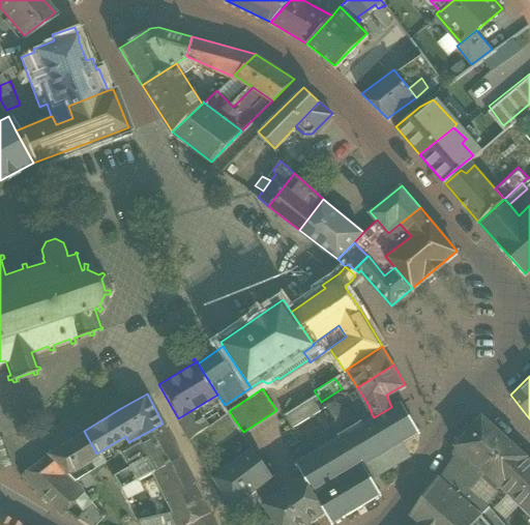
[(311,398),(286,413),(292,425),(318,409),(311,398)]
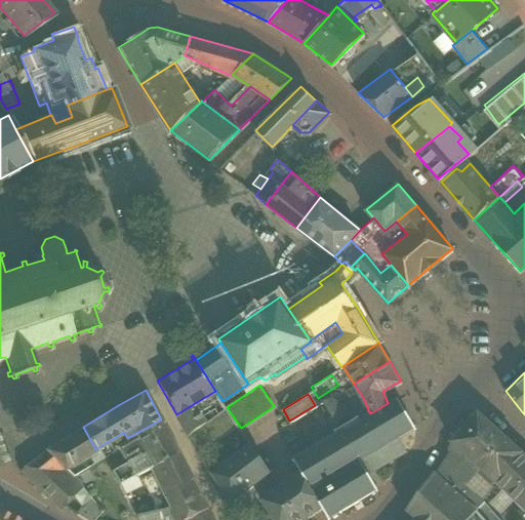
[(352,411),(329,396),(322,400),(334,421),(352,411)]
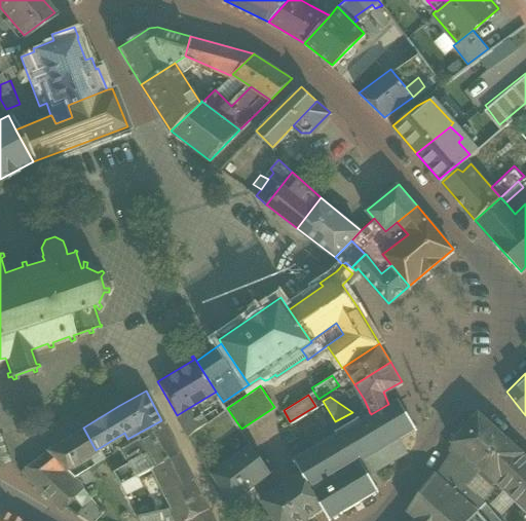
[(359,418),(292,457),(301,472),(323,508),(329,518),(378,488),(369,473),(406,451),(399,438),(416,428),(399,398),(388,404),(371,414),(361,421),(359,418)]
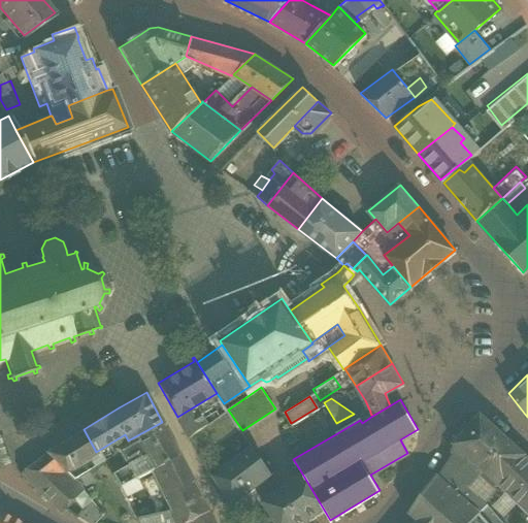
[(196,405),(177,417),(189,436),(206,424),(196,405)]
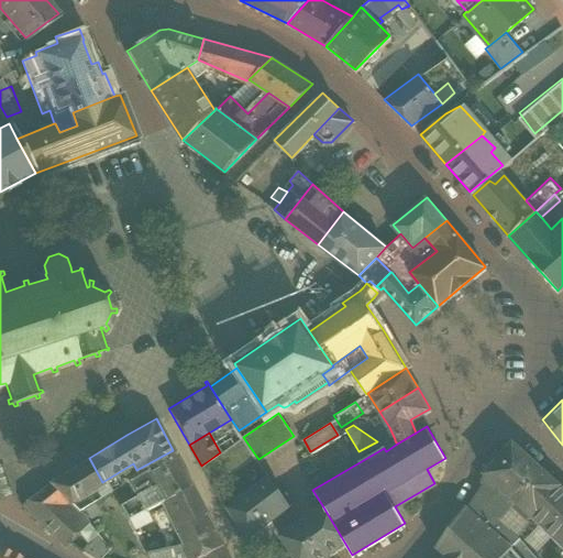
[(220,452),(201,466),(213,484),(255,455),(243,437),(242,436),(220,452)]
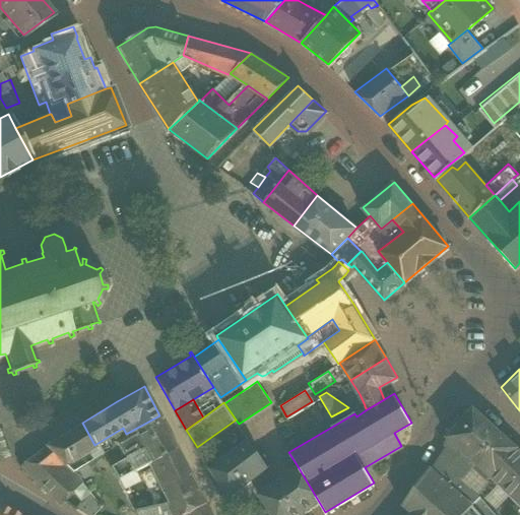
[(515,447),(472,408),(447,437),(461,449),(475,461),(490,474),(515,447)]
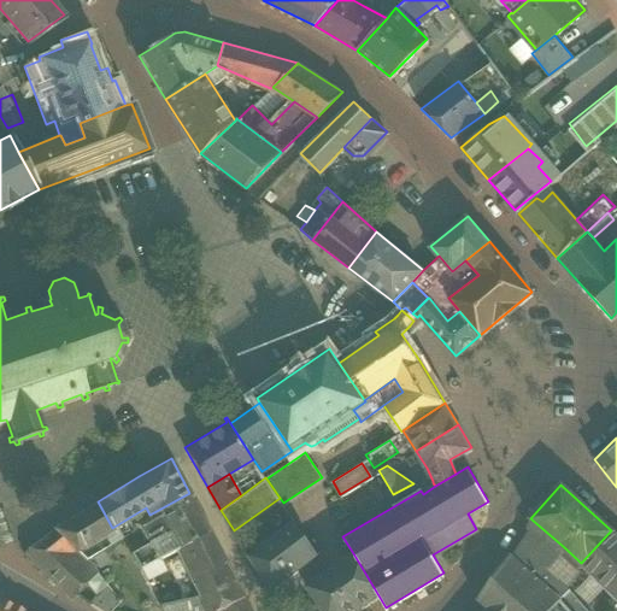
[(210,528),(189,493),(150,515),(158,528),(162,534),(151,539),(160,556),(175,547),(175,546),(210,528)]
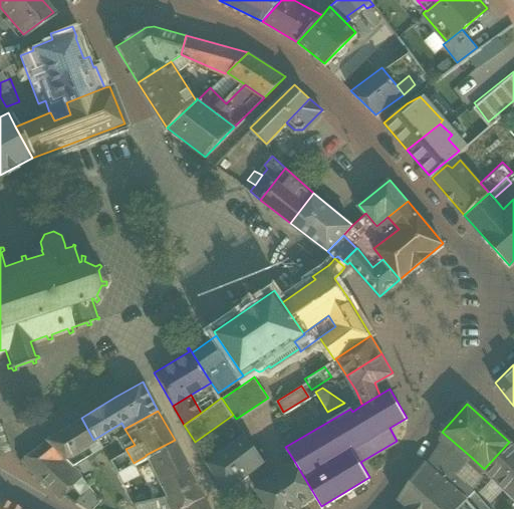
[(81,418),(44,440),(69,464),(70,464),(90,452),(85,444),(93,440),(81,418)]
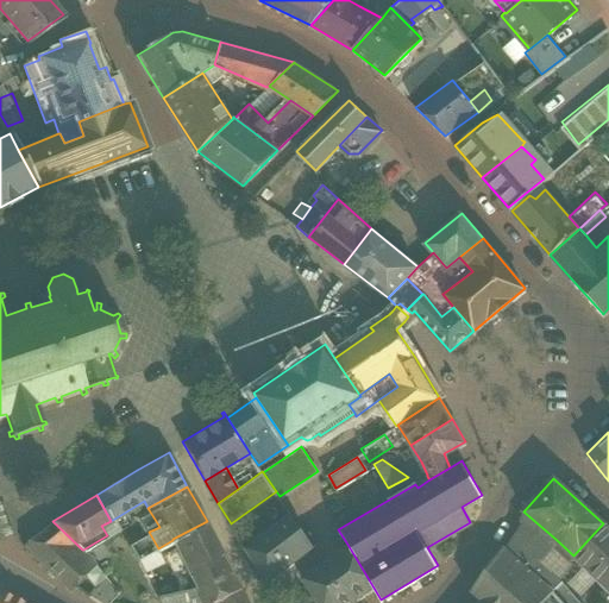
[(148,508),(136,516),(144,529),(156,521),(148,508)]
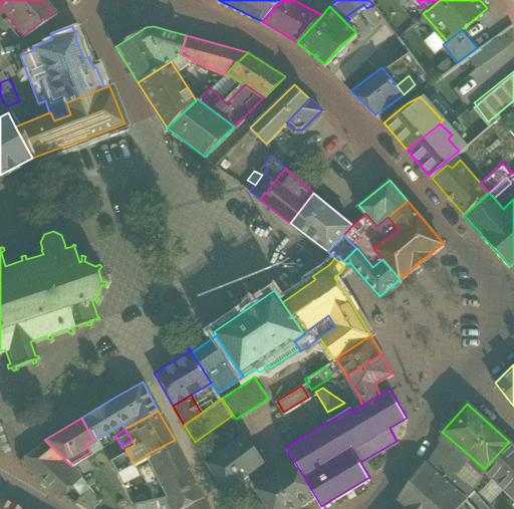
[(441,441),(426,463),(436,471),(443,462),(456,444),(442,432),(440,435),(439,437),(439,438),(441,441)]
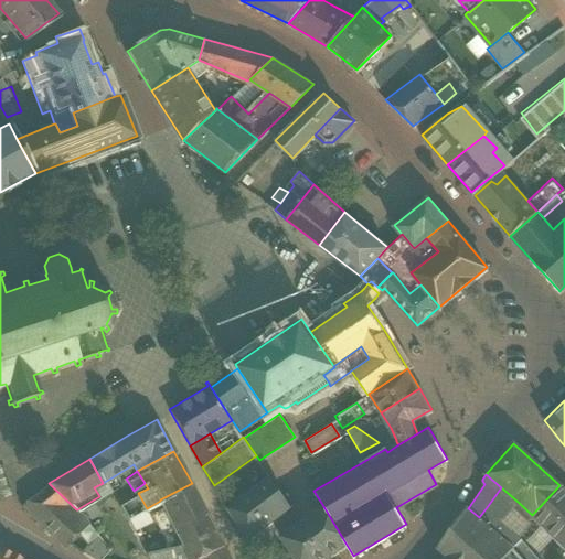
[(269,475),(228,507),(248,539),(290,506),(269,475)]
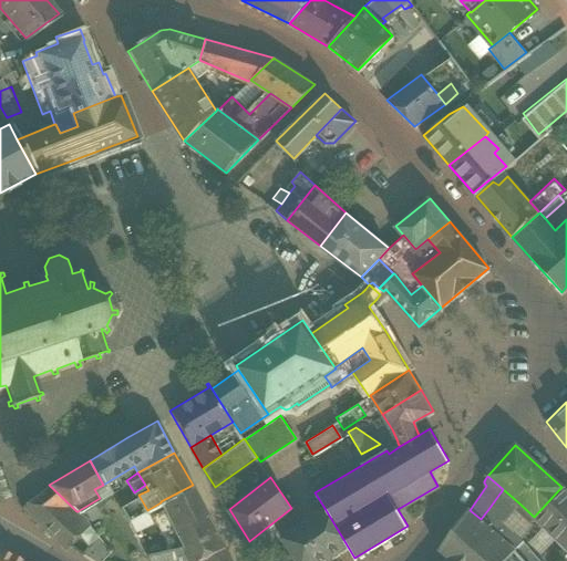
[(76,511),(49,485),(20,505),(64,548),(69,543),(68,543),(88,522),(83,516),(78,511),(76,511)]
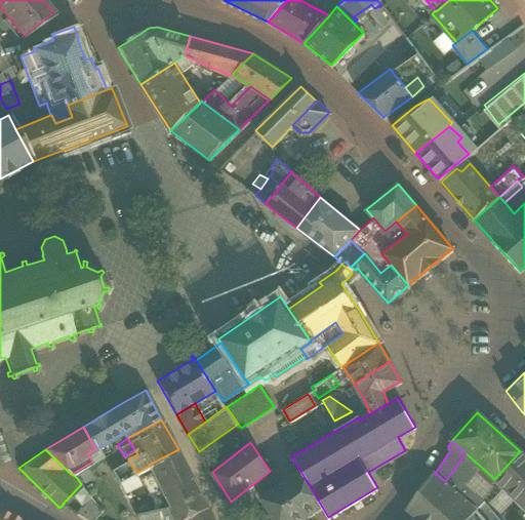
[(178,449),(149,465),(149,466),(163,493),(194,477),(179,449),(178,449)]
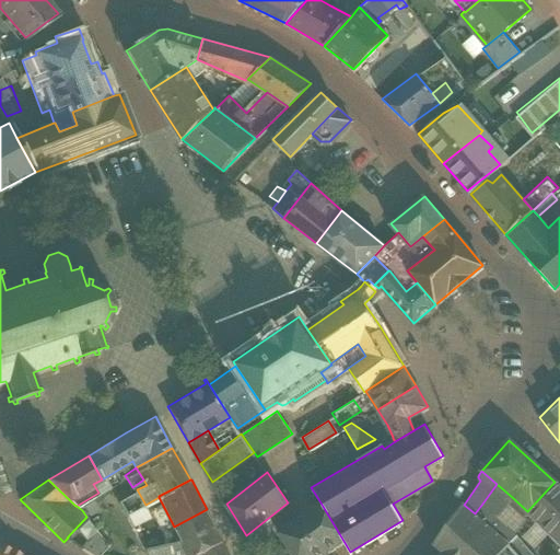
[(559,486),(555,482),(527,511),(559,543),(559,486)]
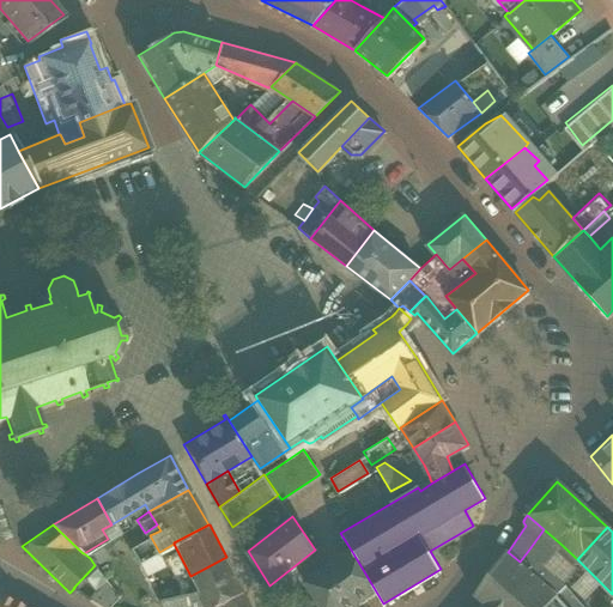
[(544,529),(528,551),(542,564),(560,544),(544,529)]
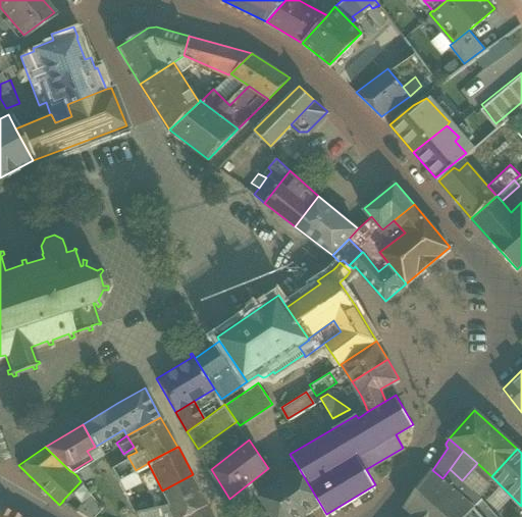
[(127,456),(110,466),(117,479),(136,470),(127,456)]
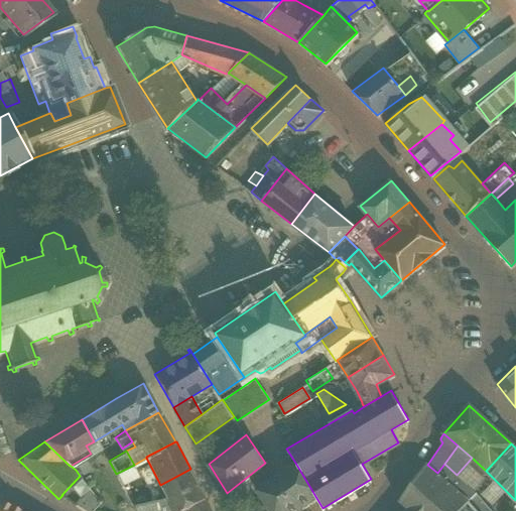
[(295,463),(256,490),(269,510),(296,510),(316,498),(295,463)]
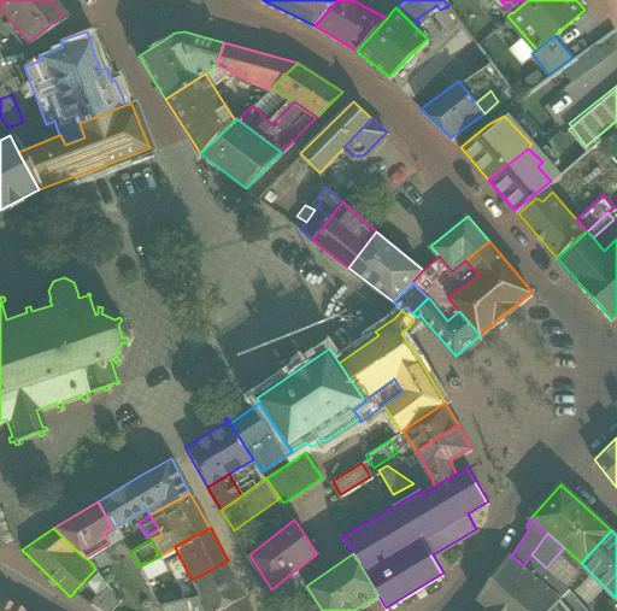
[(511,556),(509,553),(477,598),(487,606),(482,610),(546,610),(559,598),(523,565),(511,556)]
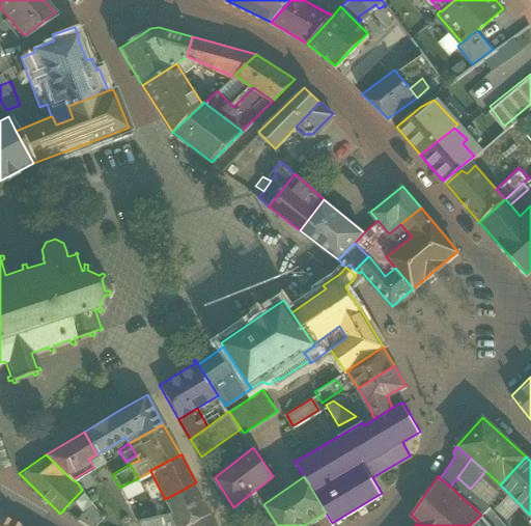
[(196,482),(165,499),(170,510),(177,525),(185,525),(190,523),(212,511),(196,482)]
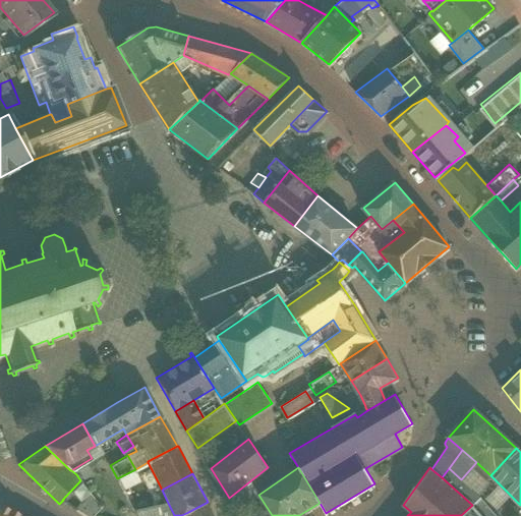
[(90,493),(75,508),(88,515),(90,515),(102,504),(90,493)]
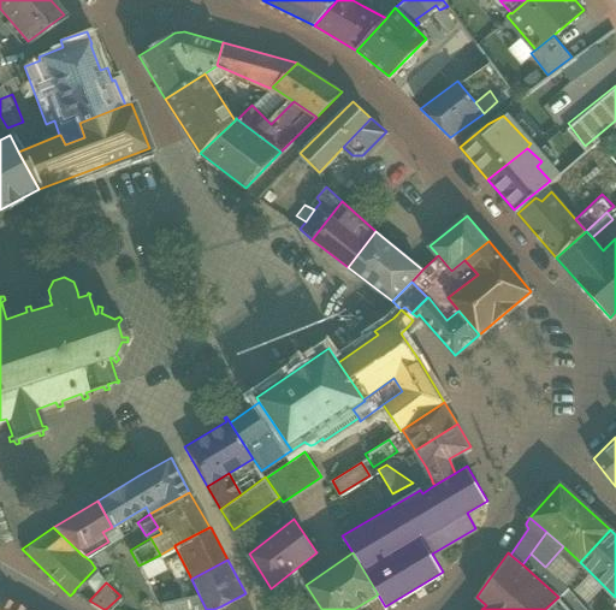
[(206,609),(197,592),(185,594),(190,606),(183,609),(182,609),(206,609)]
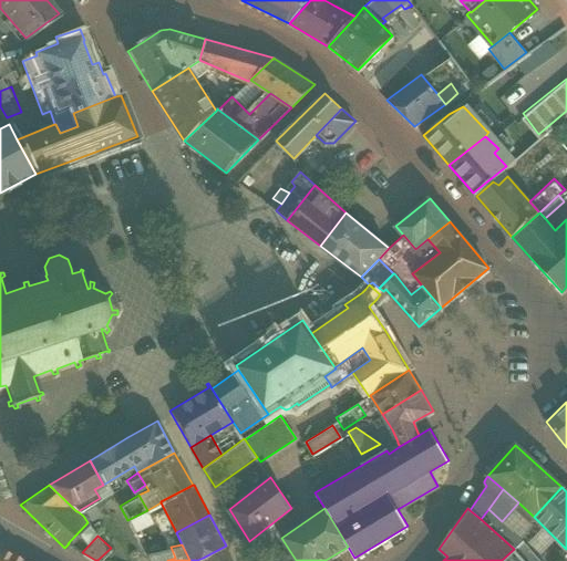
[(233,560),(226,546),(203,558),(204,560),(233,560)]
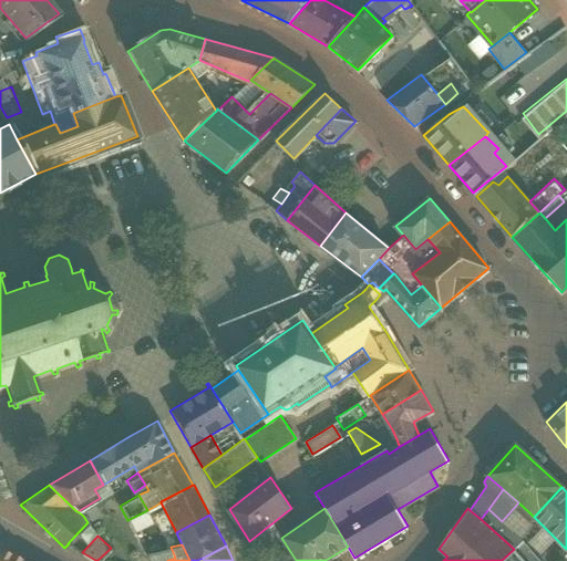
[(23,560),(0,547),(0,560),(23,560)]
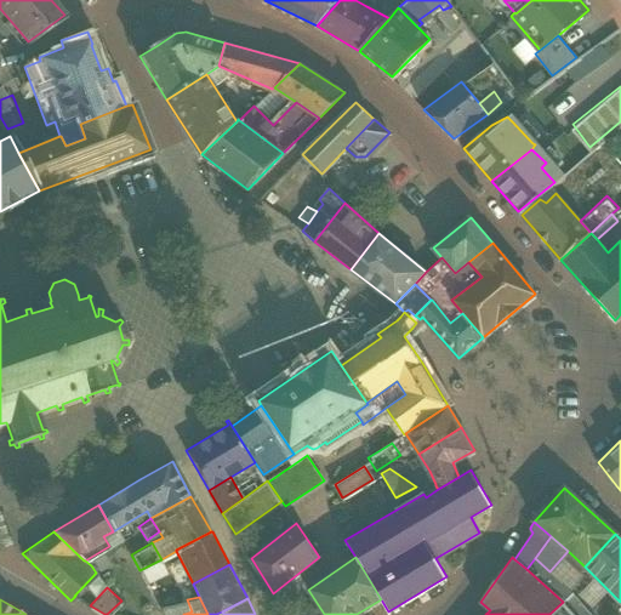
[(187,599),(160,607),(164,614),(183,614),(184,614),(192,611),(187,599)]
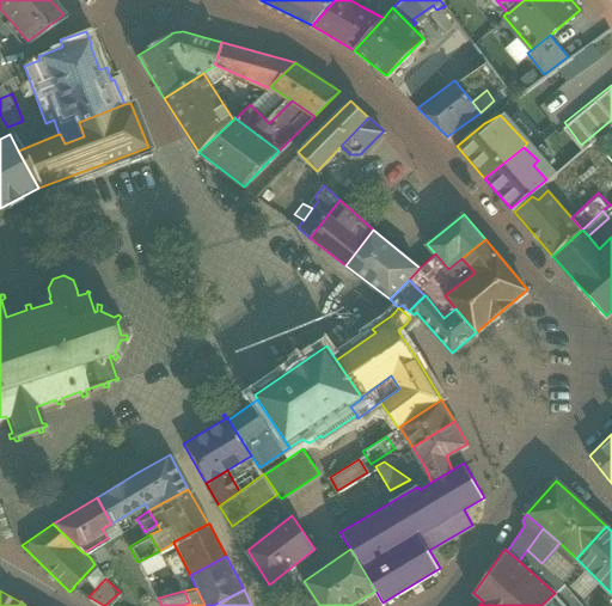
[(565,605),(555,593),(542,605),(565,605)]
